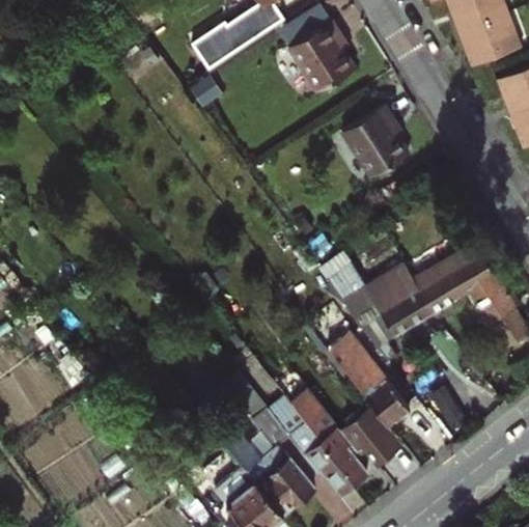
[(295,43),(336,16),(327,0),(324,0),(283,26),(295,43)]
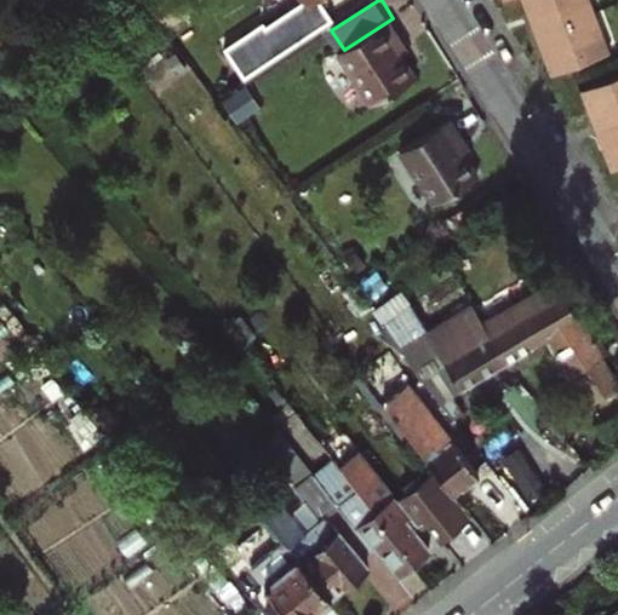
[(503,0),(505,5),(516,0),(521,0),(550,79),(610,58),(588,0),(503,0)]
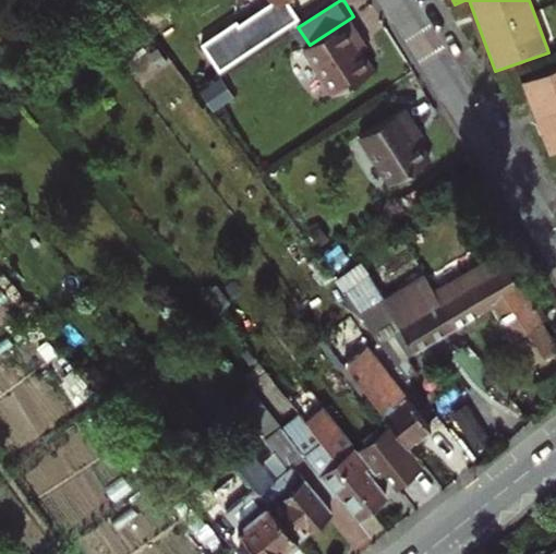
[(200,46),(218,74),(297,22),(285,2),(274,9),(272,3),(238,25),(236,22),(200,46)]
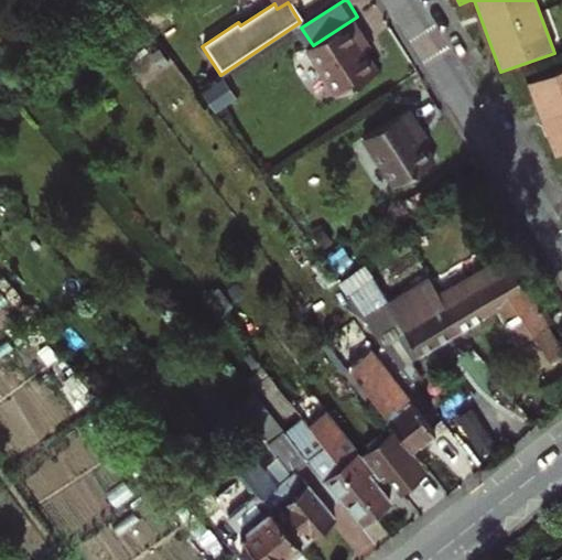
[(352,20),(305,50),(338,98),(376,74),(354,40),(360,35),(352,20)]
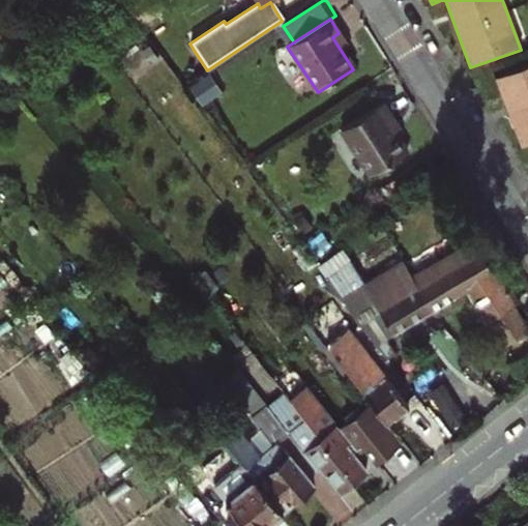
[(527,69),(498,81),(524,151),(527,149),(527,69)]
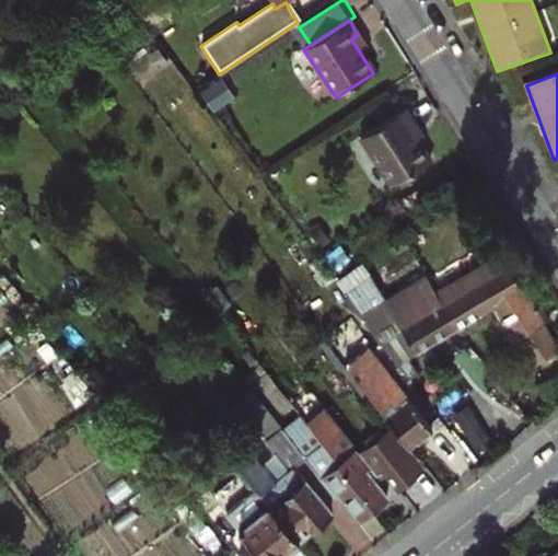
[(403,108),(357,138),(391,187),(429,162),(408,131),(415,127),(403,108)]
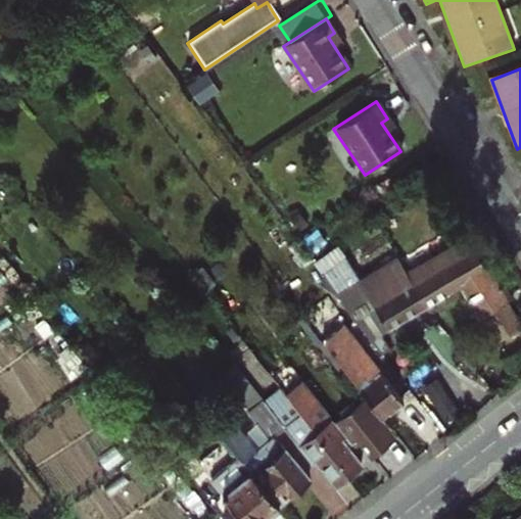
[(464,239),(405,275),(426,308),(458,288),(493,340),(520,322),(504,298),(509,294),(493,272),(488,276),(464,239)]
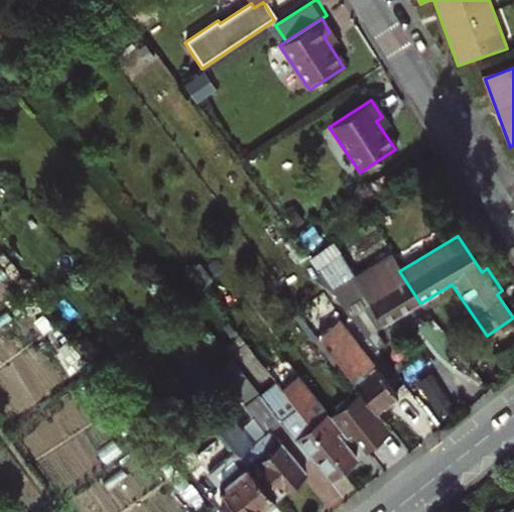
[(342,305),(366,337),(420,303),(399,271),(387,253),(352,276),(339,254),(316,270),(336,296),(342,305)]
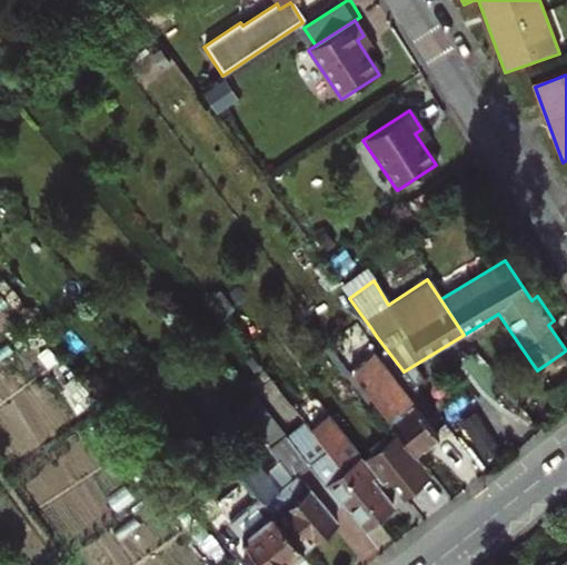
[(372,355),(351,372),(414,455),(438,436),(372,355)]
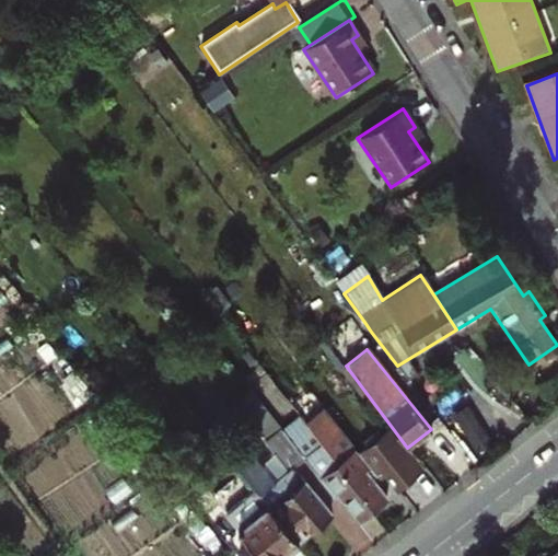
[(293,467),(303,460),(263,410),(248,393),(234,404),(258,433),(244,446),(234,433),(219,447),(248,483),(297,541),(329,513),(293,467)]
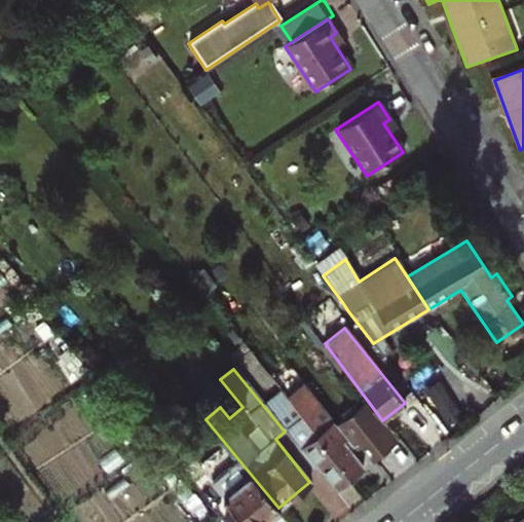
[(350,479),(286,397),(265,371),(247,385),(285,432),(312,468),(317,463),(338,489),(350,479)]
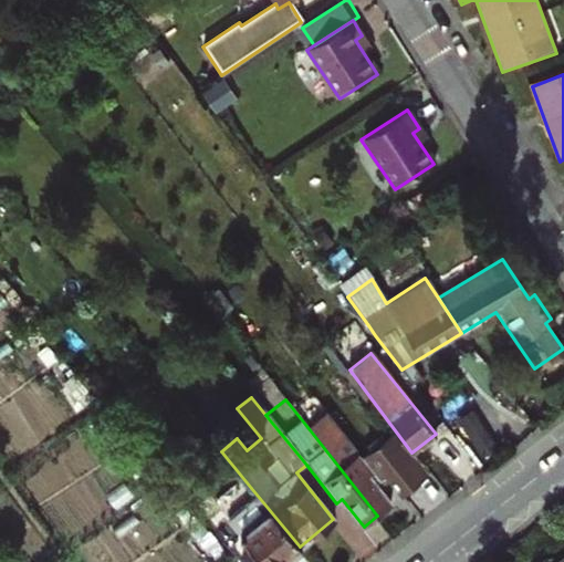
[(331,408),(307,427),(377,516),(390,505),(375,485),(383,478),(365,454),(331,408)]
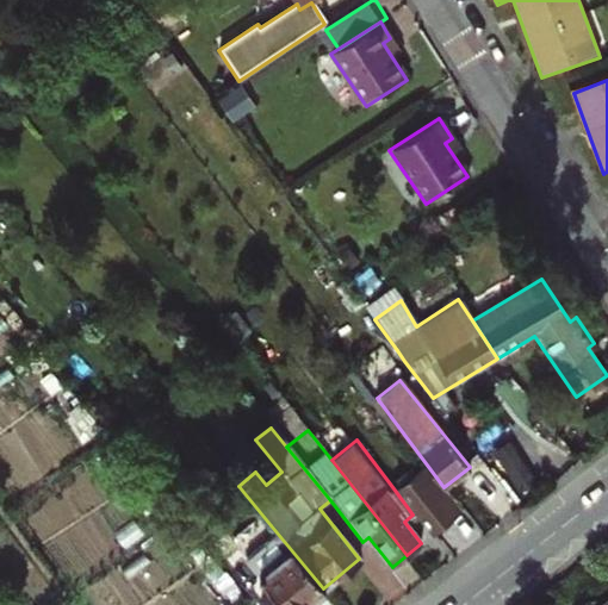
[(444,487),(426,463),(394,488),(413,515),(416,512),(433,534),(463,509),(447,491),(444,487)]
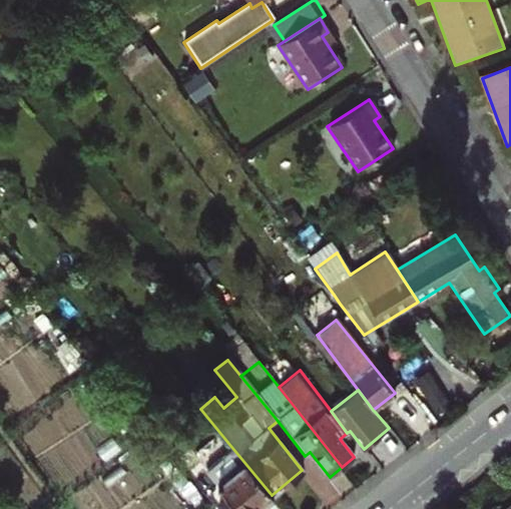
[(272,495),(227,442),(200,465),(238,508),(260,508),(259,506),(272,495)]
